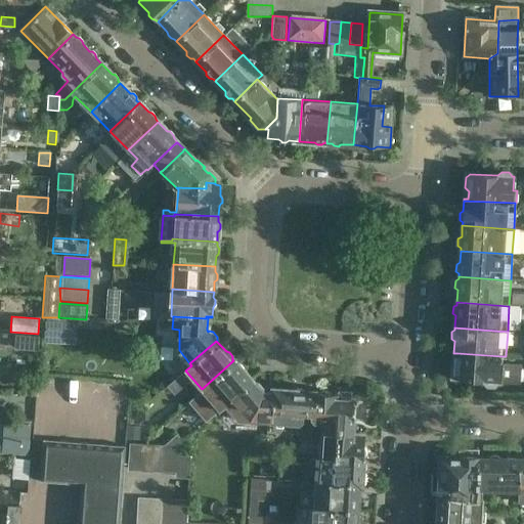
[(501,364),(501,356),(457,353),(456,360),(452,364),(451,375),(455,379),(483,381),(486,385),(493,386),(497,382),(518,383),(520,365),(501,364)]
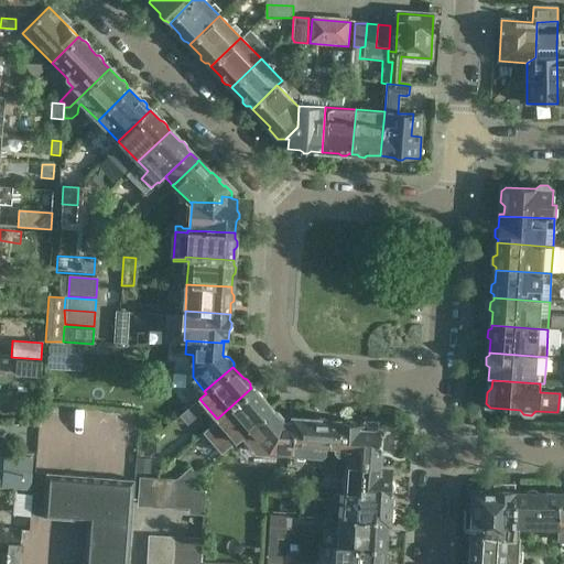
[(242,436),(271,410),(262,401),(262,397),(259,393),(255,392),(251,388),(217,419),(221,423),(218,426),(225,435),(212,447),(220,456),(237,441),(242,436)]
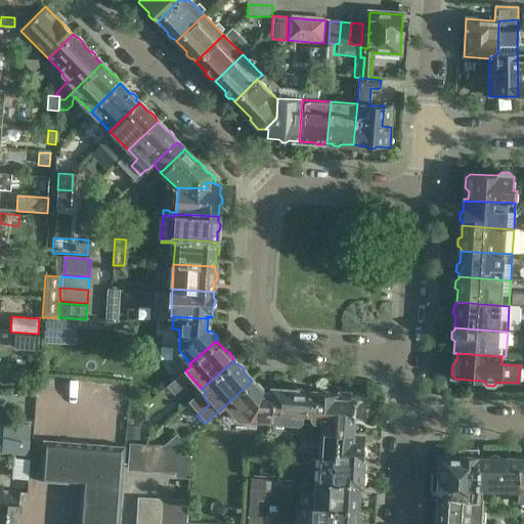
[(186,380),(181,375),(171,383),(176,389),(186,380)]
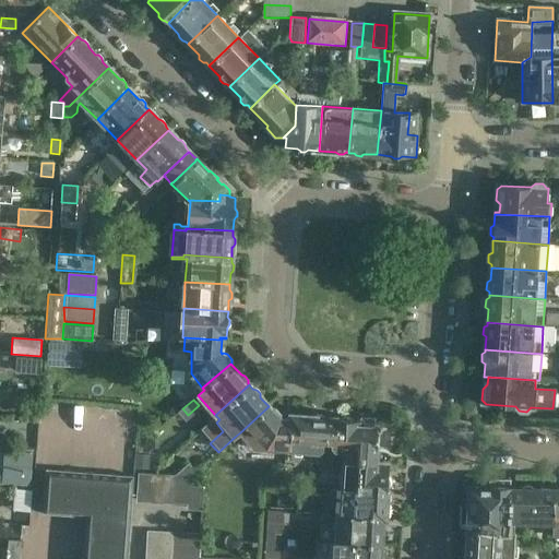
[(288,451),(290,421),(281,420),(278,418),(280,418),(280,414),(274,408),(270,408),(269,406),(240,432),(254,449),(288,451)]
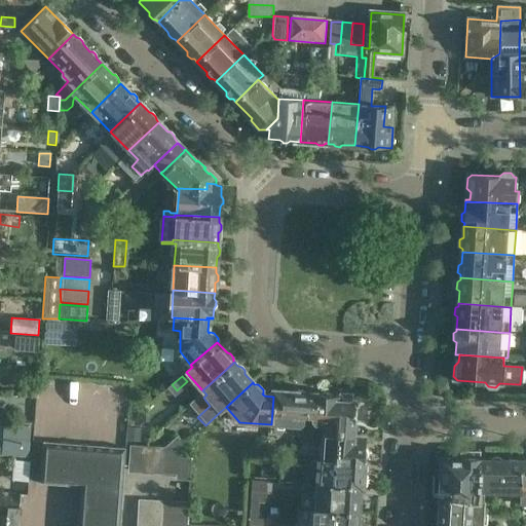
[(315,424),(317,395),(305,393),(302,391),(298,390),(295,392),(274,391),(273,397),(271,424),(289,425),(298,425),(303,422),(303,418),(311,418),(311,420),(314,424),(315,424)]
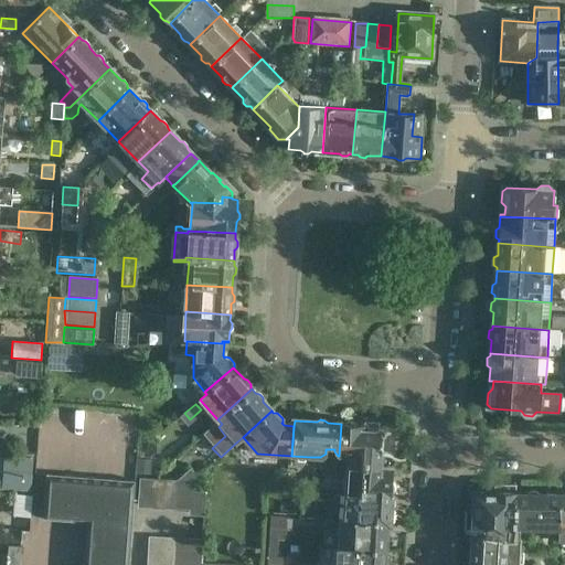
[(344,424),(341,424),(339,456),(350,457),(349,466),(380,468),(382,434),(376,433),(376,427),(377,428),(377,426),(376,426),(376,425),(376,424),(375,423),(375,422),(374,420),(372,420),(371,420),(370,420),(369,420),(368,420),(366,423),(365,423),(365,424),(365,425),(355,425),(352,422),(348,422),(344,424)]
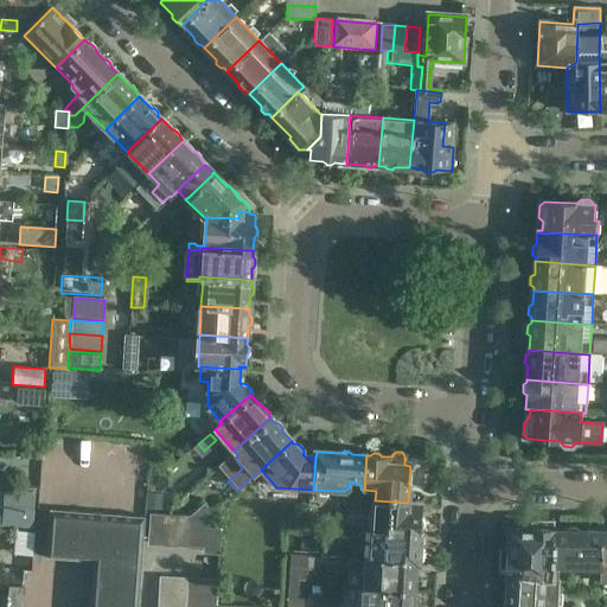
[(32,526),(36,489),(5,486),(2,524),(32,526)]
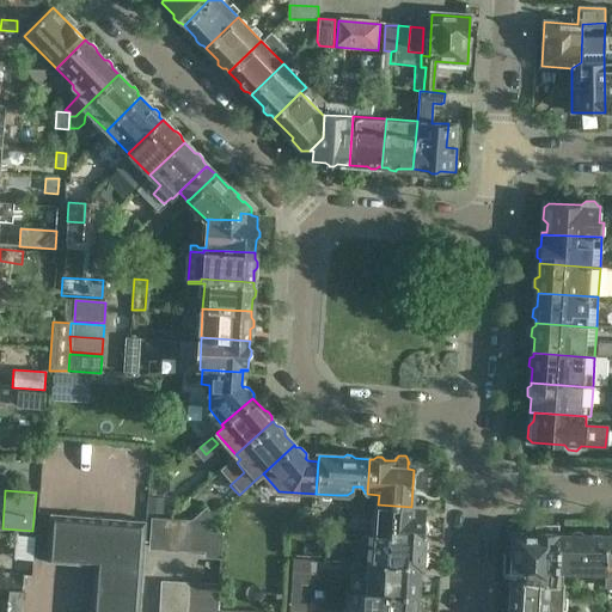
[(148,497),(147,513),(163,514),(164,499),(148,497)]
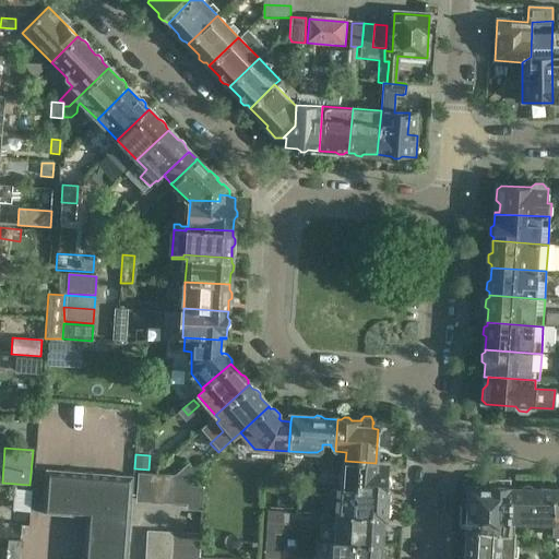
[(389,464),(376,463),(345,461),(345,462),(342,463),(340,488),(387,491),(388,488),(390,485),(390,480),(389,477),(388,477),(389,464)]
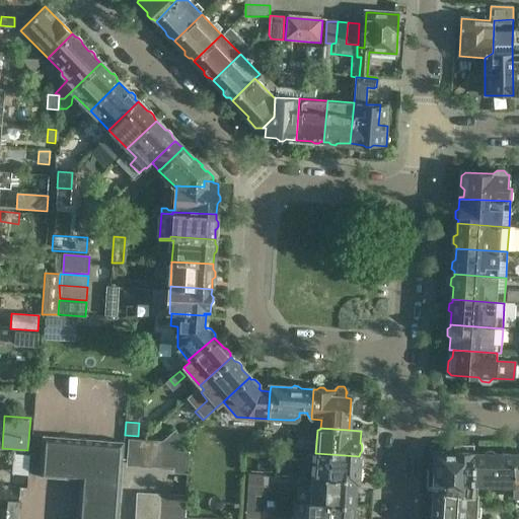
[(174,431),(162,442),(175,443),(180,437),(174,431)]
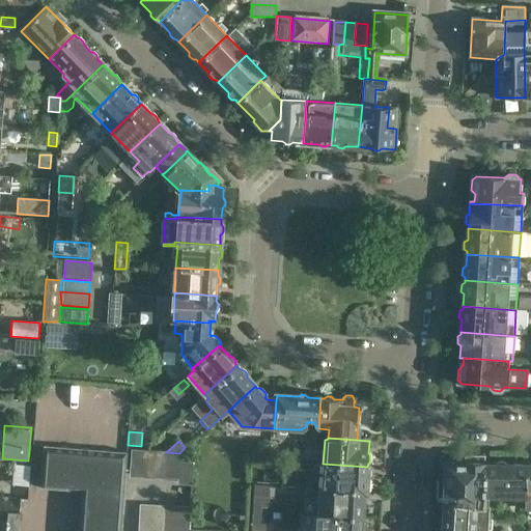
[(62,491),(65,448),(44,447),(40,490),(62,491)]
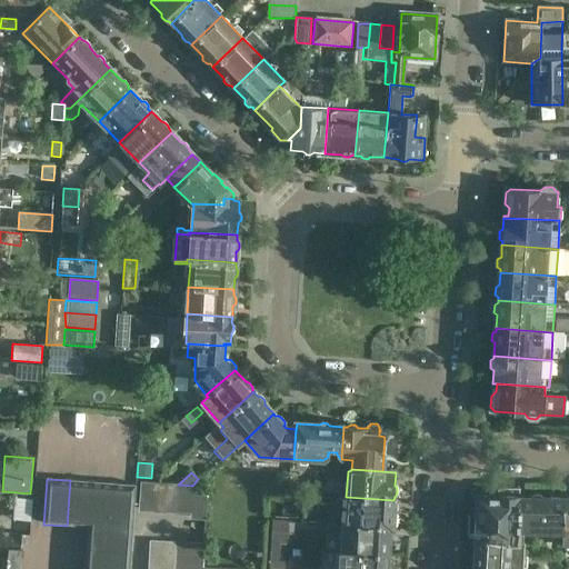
[(89,527),(92,482),(70,480),(67,526),(88,528),(88,527),(89,527)]
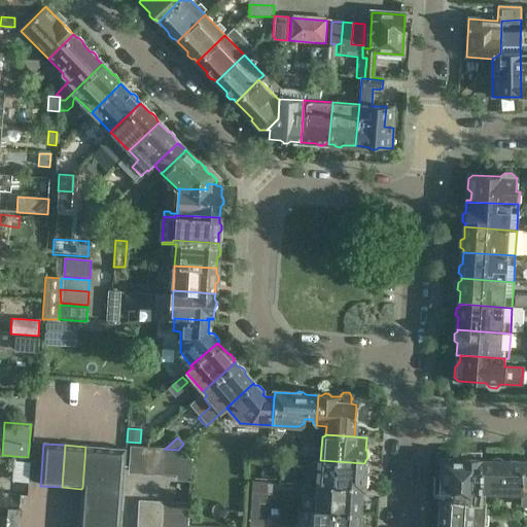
[(103,490),(106,448),(85,447),(82,488),(103,490)]
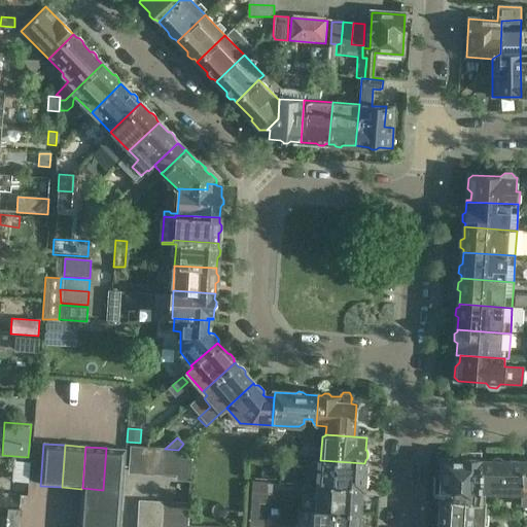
[(140,473),(141,448),(132,447),(130,472),(140,473)]
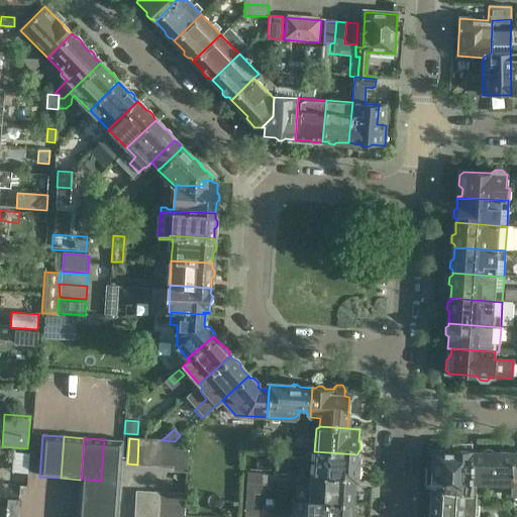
[(124,441),(104,439),(101,481),(121,482),(124,441)]
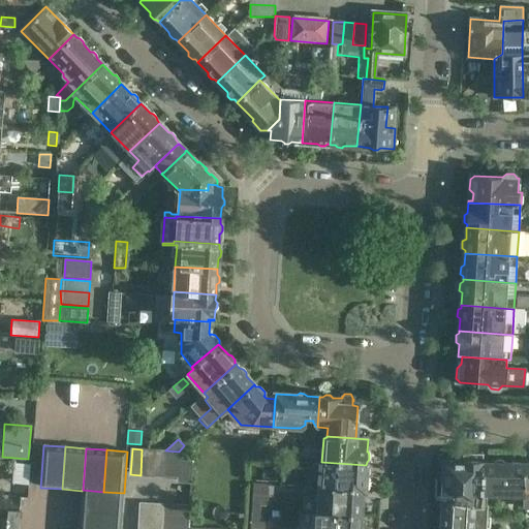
[(154,475),(155,450),(142,449),(141,475),(154,475)]
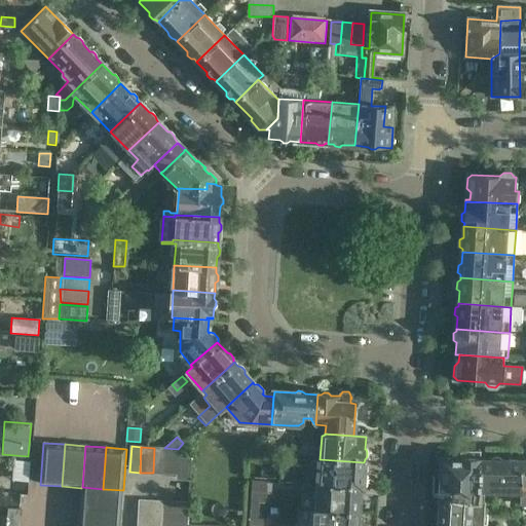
[(164,474),(164,448),(154,448),(153,473),(164,474)]
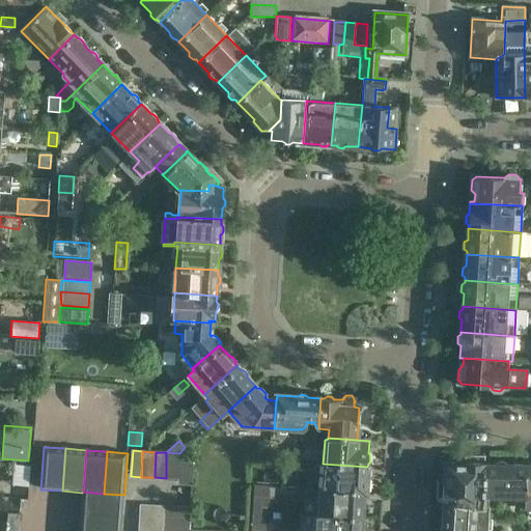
[(178,478),(178,462),(179,453),(166,452),(166,478),(178,478)]
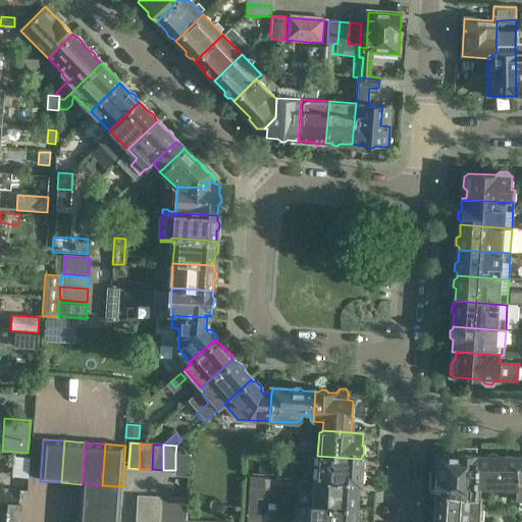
[(179,446),(177,446),(176,446),(175,454),(175,470),(175,477),(190,478),(191,456),(179,455),(179,446)]
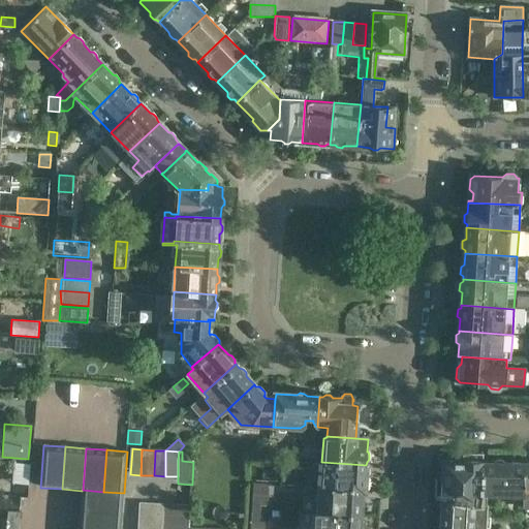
[(483,492),(483,463),(483,461),(463,460),(463,461),(444,461),(440,465),(439,471),(443,475),(442,480),(441,480),(440,502),(442,502),(480,504),(481,492),(483,492)]
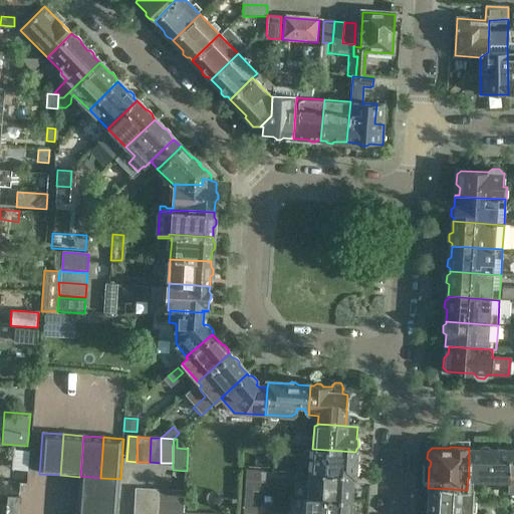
[(510,480),(509,450),(490,450),(487,448),(483,447),(483,448),(480,450),(469,450),(469,478),(473,477),(474,480),(510,480)]
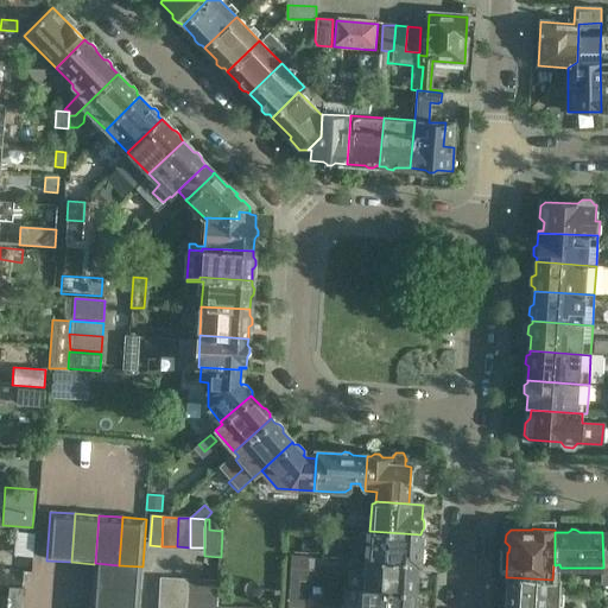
[(420,548),(420,534),(369,531),(367,561),(416,564),(419,564),(419,559),(422,557),(423,557),(423,551),(420,548)]
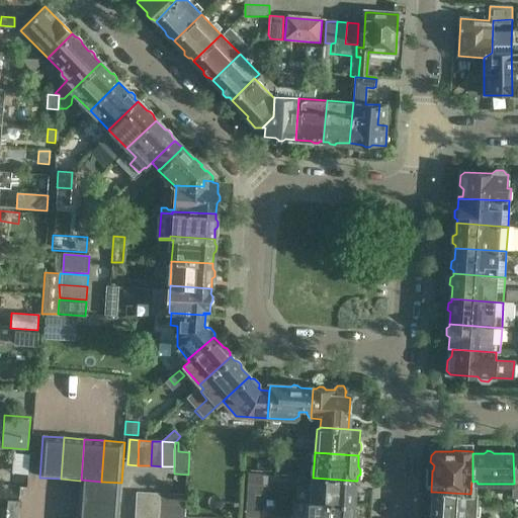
[(270,470),(270,461),(257,461),(257,470),(270,470)]
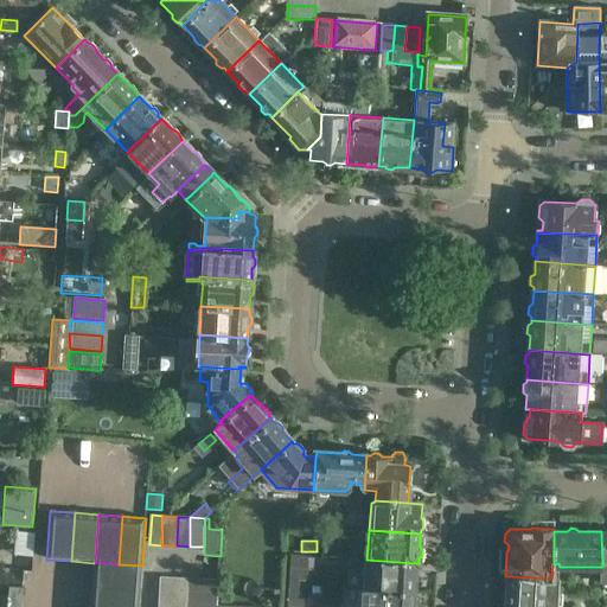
[(307,572),(308,558),(291,557),(289,570),(307,572)]
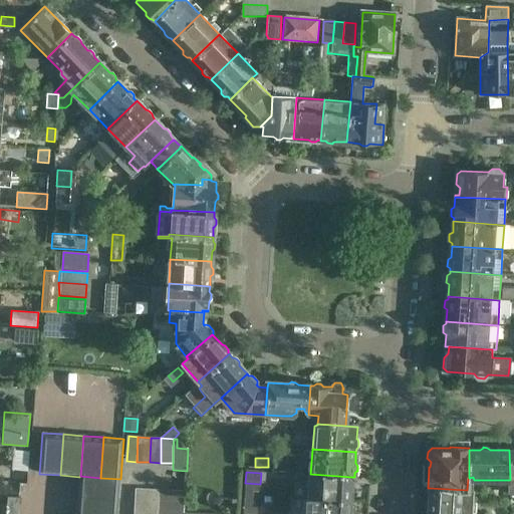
[(350,488),(351,477),(310,474),(309,475),(308,499),(349,501),(349,498),(352,495),(352,491),(350,488)]
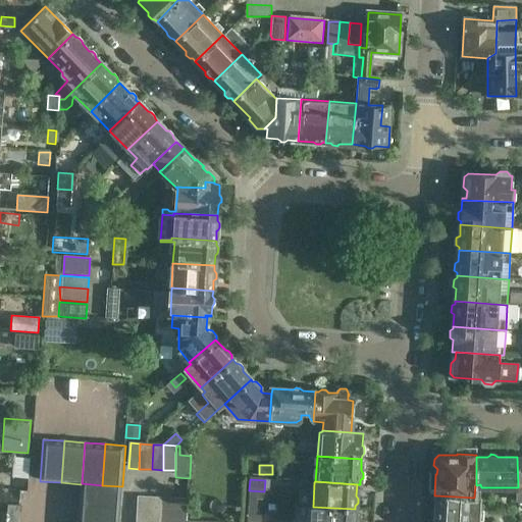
[(122,486),(102,485),(82,483),(81,483),(81,484),(80,504),(121,507),(122,486)]
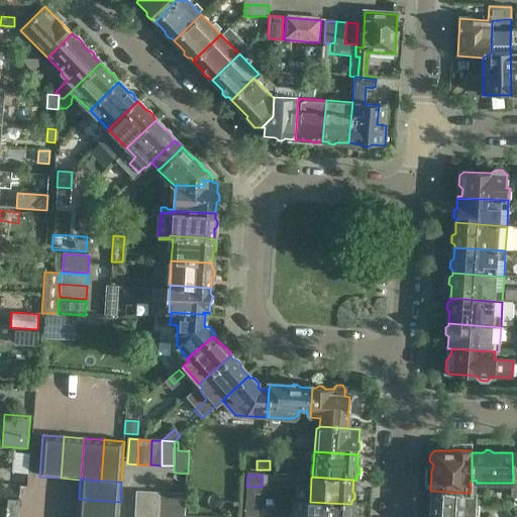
[(473,516),(475,494),(470,493),(432,491),(432,499),(431,502),(429,505),(429,509),(431,512),(431,515),(467,516),(473,516)]
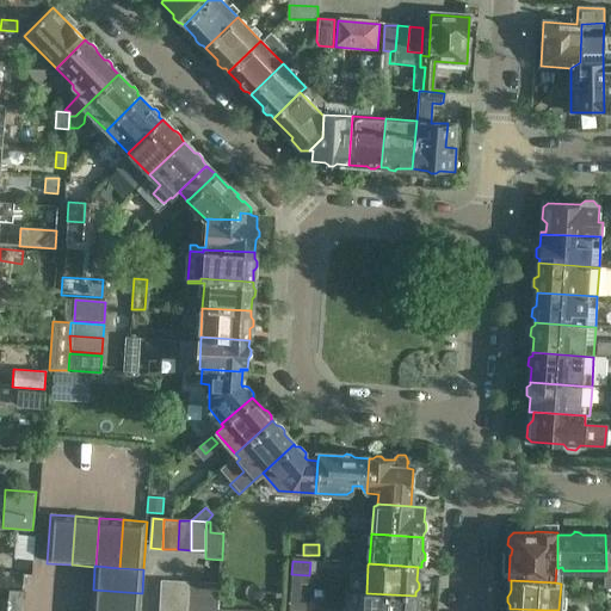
[(291,581),(289,610),(304,610),(304,609),(312,609),(313,591),(301,590),(302,582),(291,581)]
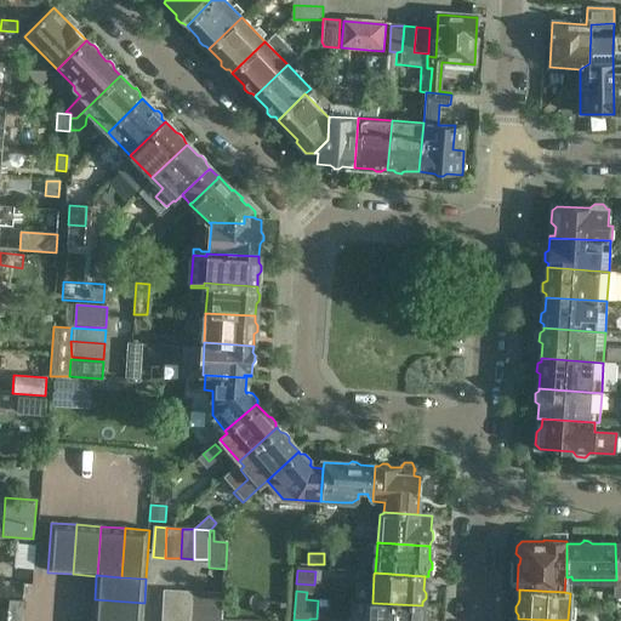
[(176,620),(178,592),(165,592),(164,620),(176,620)]
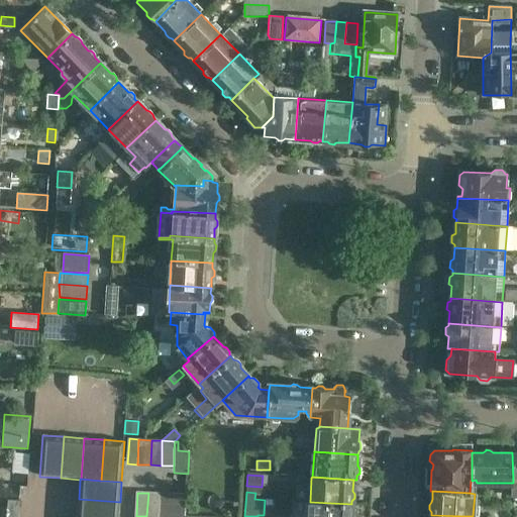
[(159,516),(160,494),(148,493),(146,516),(154,516),(159,516)]
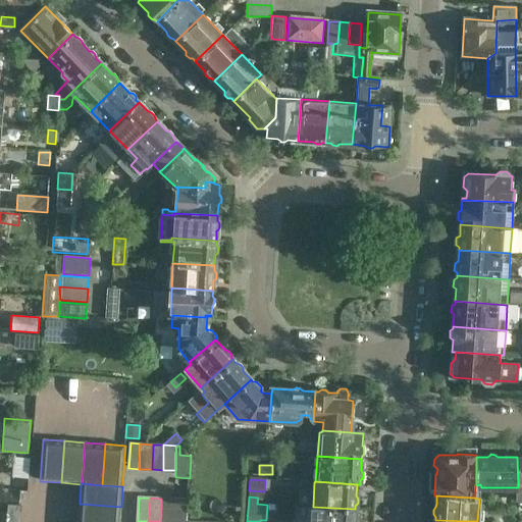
[(223,521),(187,520),(188,500),(161,499),(160,521),(156,521),(223,521)]
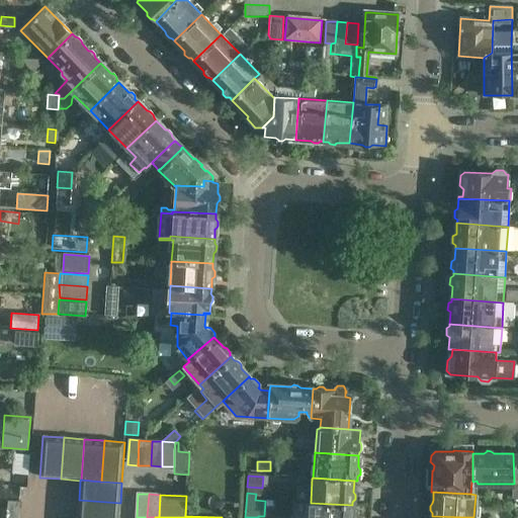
[(118,517),(120,503),(79,500),(77,517),(118,517)]
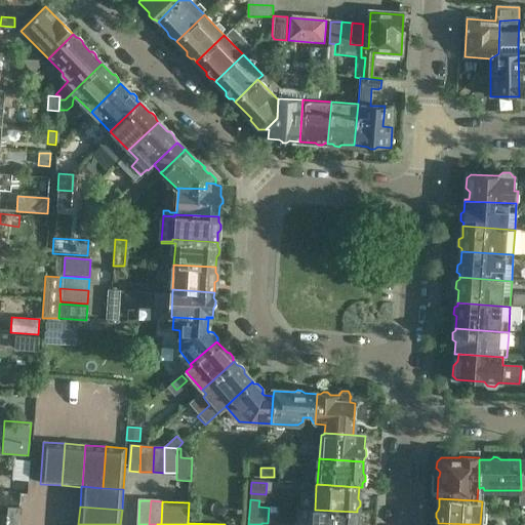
[(357,515),(357,512),(315,510),(313,524),(356,524),(359,522),(359,518),(357,515)]
